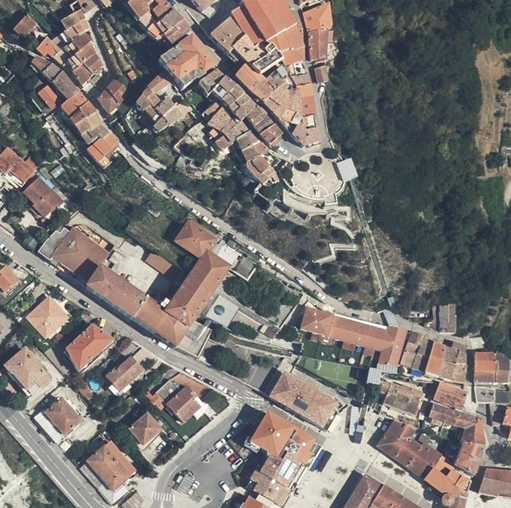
[(67,28),(59,34),(68,44),(78,34),(84,30),(91,26),(84,13),(86,12),(78,0),(74,0),(70,3),(75,11),(62,19),(67,28)]
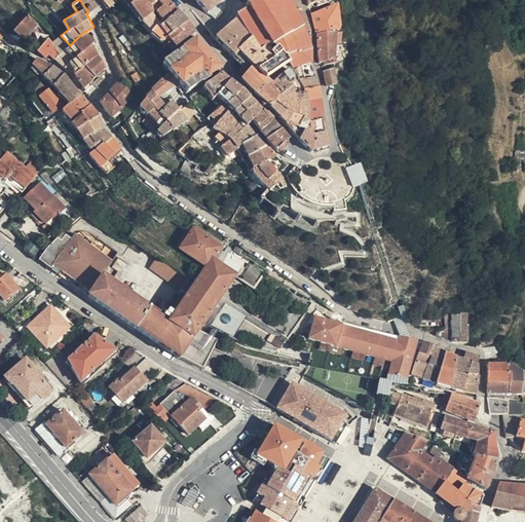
[(80,0),(88,12),(100,3),(97,0),(80,0)]
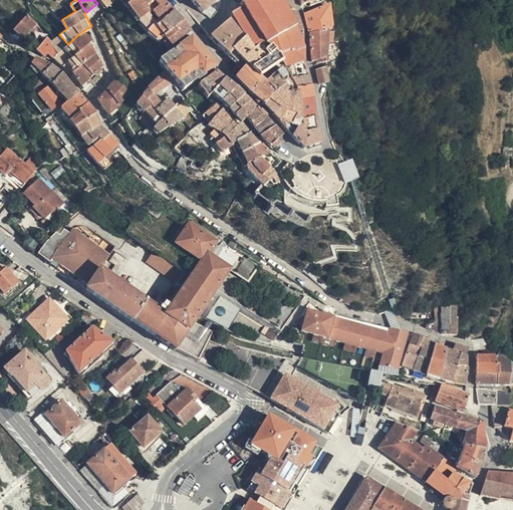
[(139,20),(148,29),(149,28),(155,20),(151,14),(150,11),(153,9),(160,3),(158,0),(132,0),(126,4),(132,10),(139,20)]
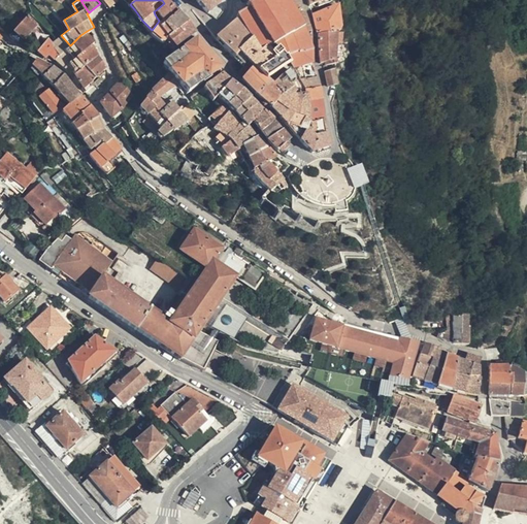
[(165,20),(179,8),(172,0),(162,0),(164,3),(157,9),(159,11),(164,20),(165,20)]
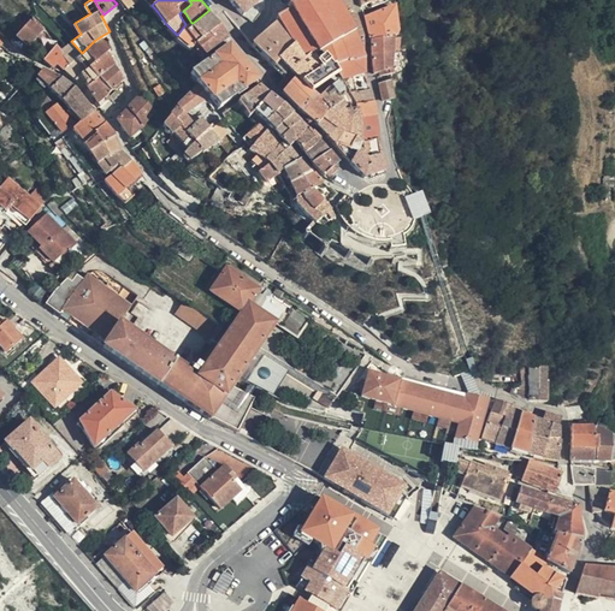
[(231,0),(243,13),(258,0),(231,0)]
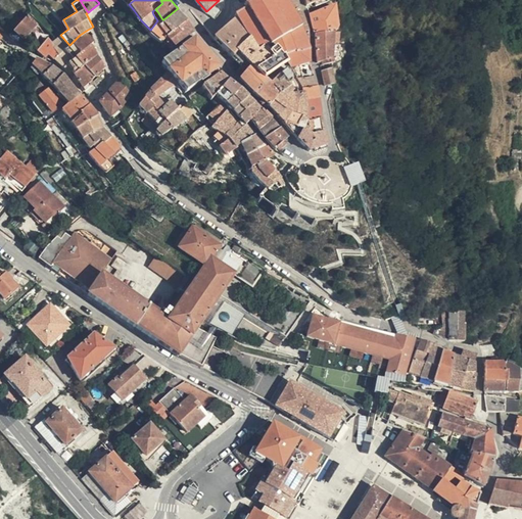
[(219,0),(206,11),(215,16),(216,16),(218,16),(225,5),(221,0),(219,0)]
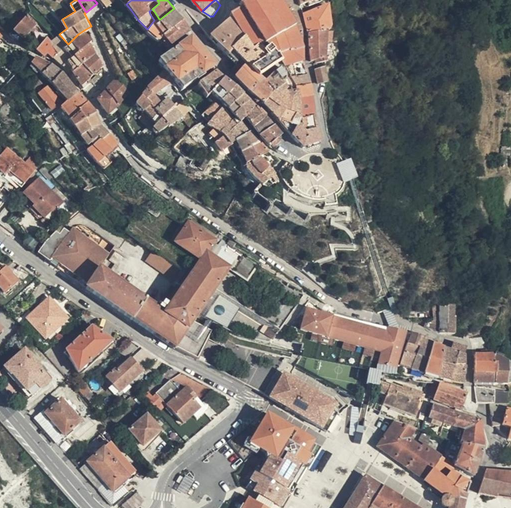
[(241,0),(240,1),(240,2),(242,4),(233,10),(230,12),(232,15),(252,49),(267,41),(273,49),(277,53),(288,50),(282,32),(295,24),(288,12),(281,0),(241,0)]
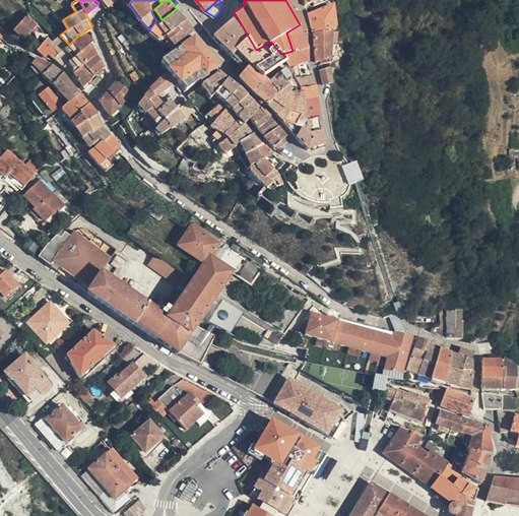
[(285,0),(293,12),(301,10),(297,0),(285,0)]
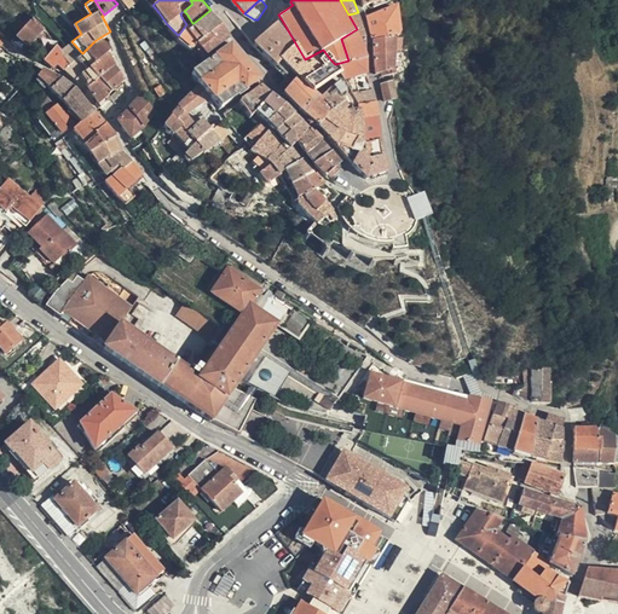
[(398,3),(368,12),(374,36),(396,34),(399,34),(402,29),(398,3)]
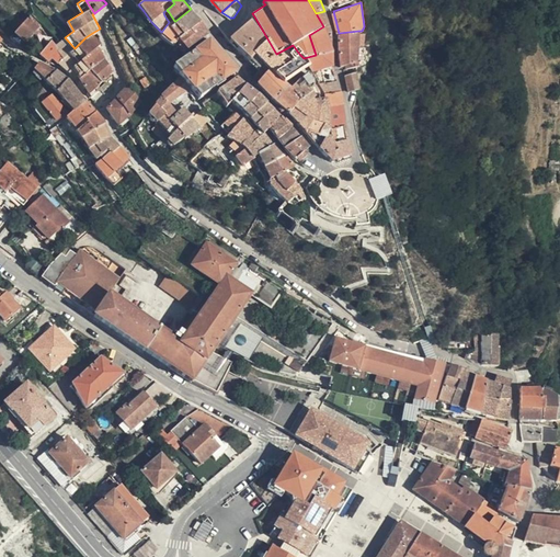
[(175,44),(176,42),(179,38),(179,37),(202,20),(191,9),(175,21),(174,21),(170,24),(169,22),(162,31),(161,32),(160,32),(175,44)]
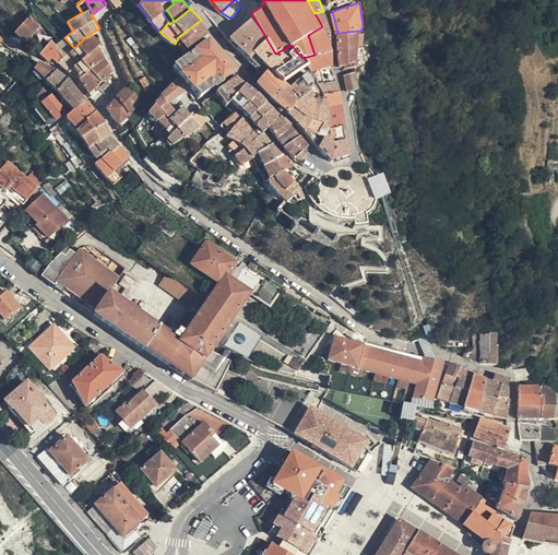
[(323,11),(315,13),(322,26),(308,35),(315,55),(331,51),(331,40),(329,32),(328,25),(323,11)]
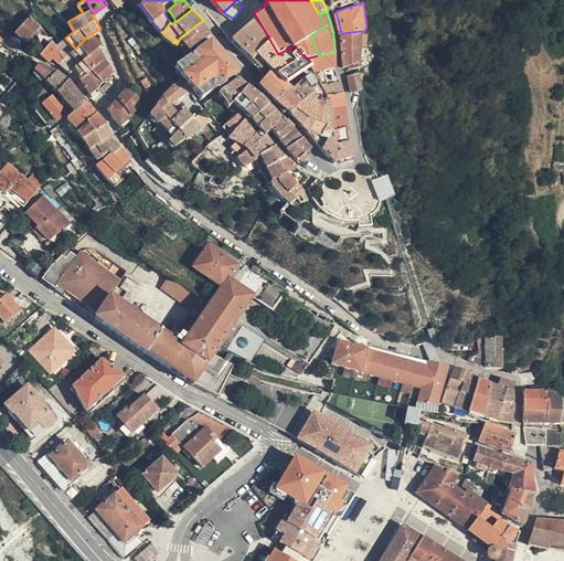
[(31,13),(16,31),(27,41),(42,23),(31,13)]
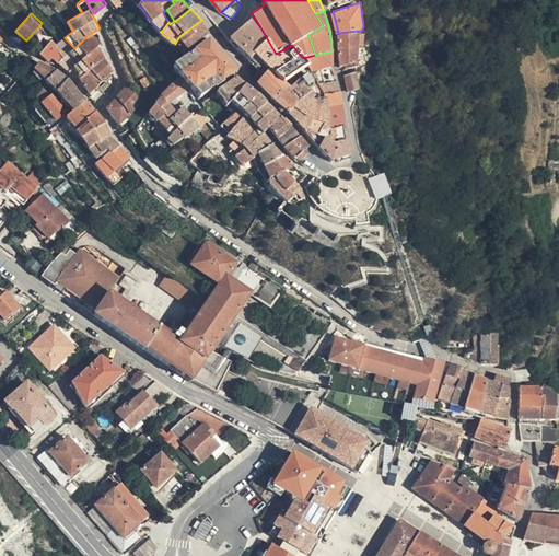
[(306,66),(303,58),(299,54),(292,45),(276,54),(254,16),(239,29),(229,37),(251,59),(254,54),(258,57),(264,64),(268,68),(269,67),(282,81),(282,80),(298,69),(306,66)]
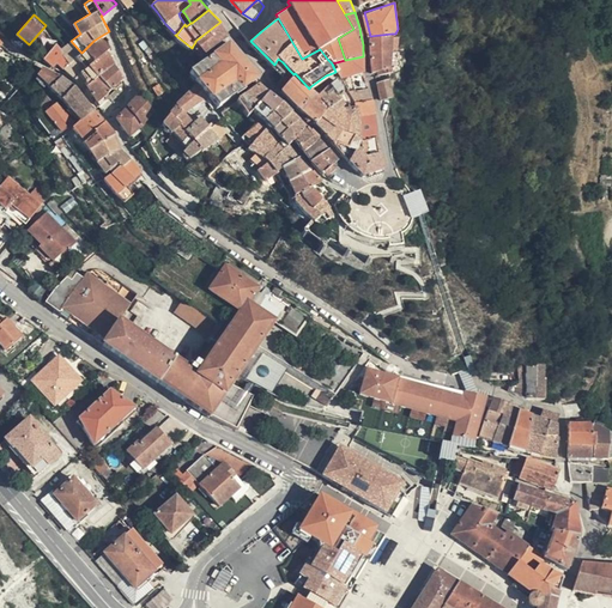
[(195,42),(205,52),(229,34),(220,22),(195,41),(195,42)]
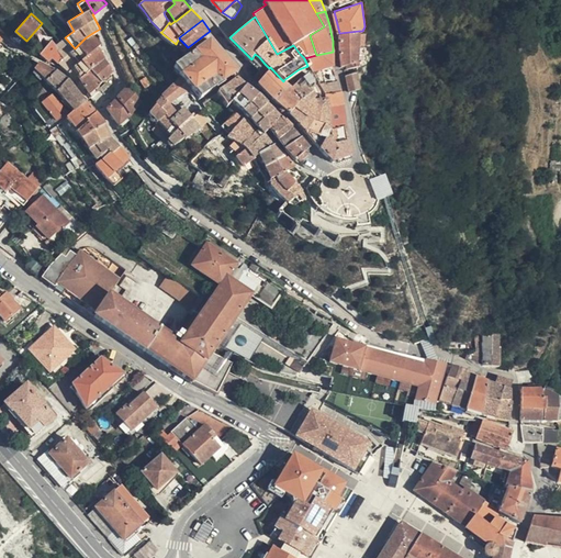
[(359,31),(339,33),(339,49),(340,59),(341,64),(344,64),(347,63),(358,62),(365,60),(368,46),(365,45),(359,45),(359,32),(359,31)]
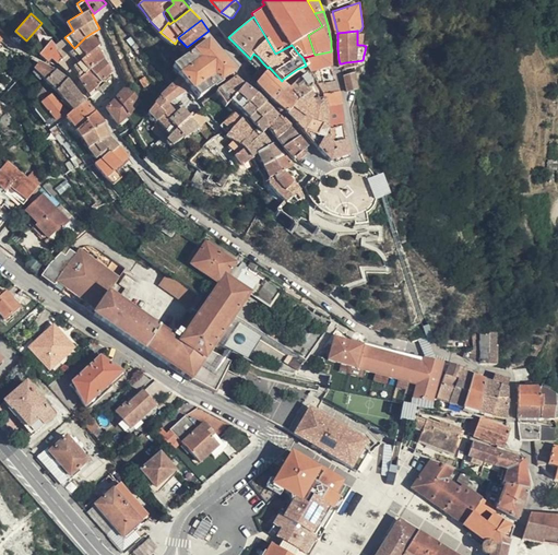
[(73,65),(74,66),(80,77),(90,69),(105,57),(97,45),(101,43),(92,33),(85,37),(74,48),(70,51),(79,59),(73,65)]
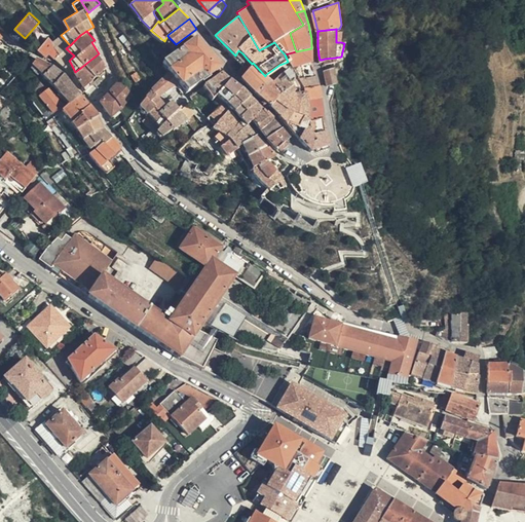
[(187,90),(208,75),(223,64),(197,34),(179,48),(176,50),(166,57),(165,57),(160,61),(166,68),(169,66),(170,69),(179,79),(184,86),(183,86),(187,90)]
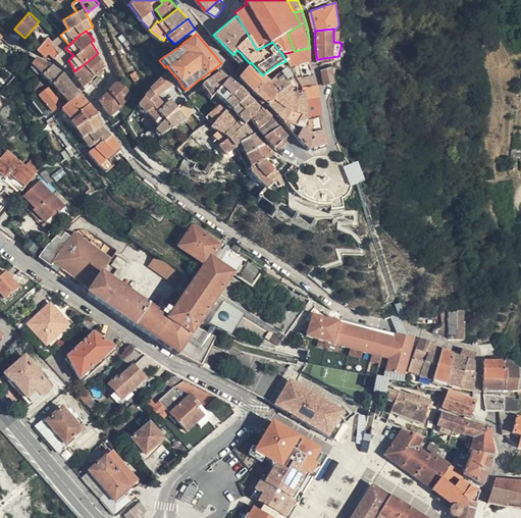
[(57,38),(52,41),(57,48),(60,52),(65,48),(69,45),(60,35),(57,38)]
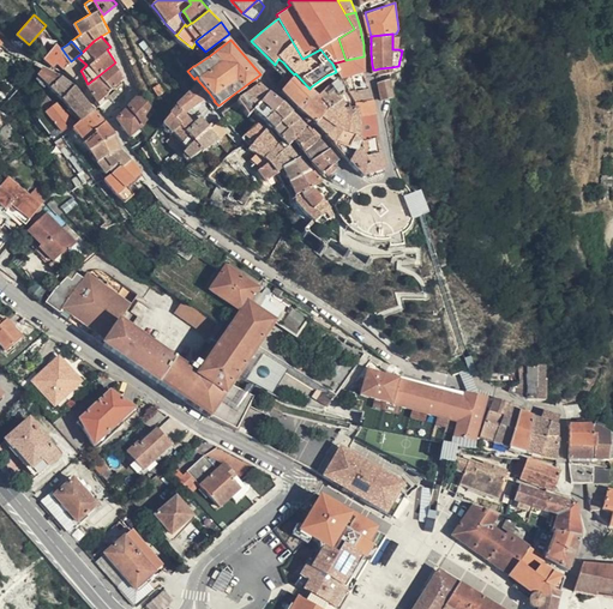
[(56,43),(44,58),(54,65),(58,61),(64,67),(71,61),(67,56),(61,48),(56,43)]
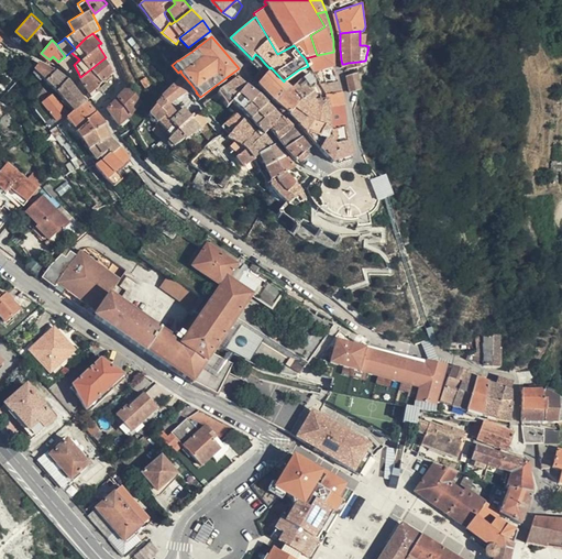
[(58,62),(61,63),(70,72),(75,66),(74,65),(79,59),(70,52),(65,56),(58,62)]
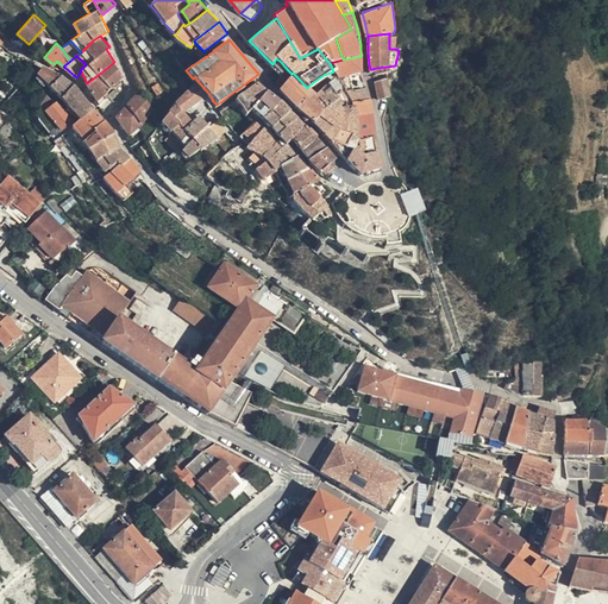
[(361,56),(343,60),(330,63),(333,71),(338,77),(361,73),(361,56)]
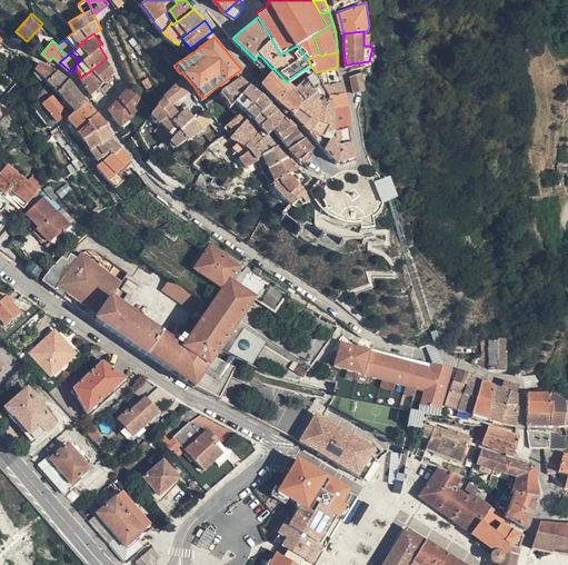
[(29,65),(35,58),(28,55),(23,60),(29,65)]
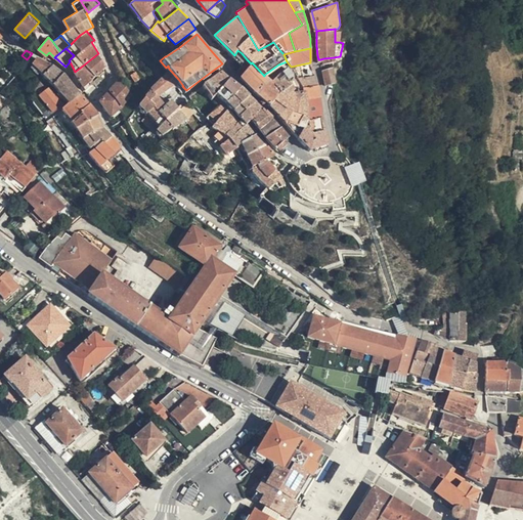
[(237,50),(234,55),(243,63),(247,59),(242,53),(237,50)]
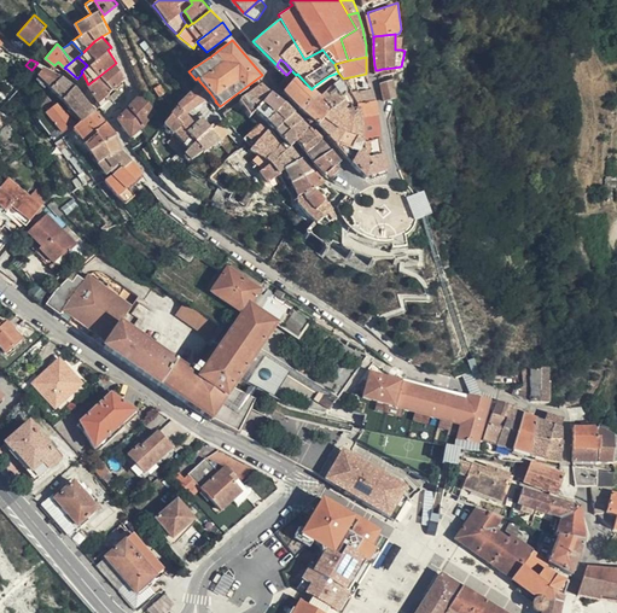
[(116,63),(99,76),(112,89),(115,86),(117,85),(117,86),(126,76),(116,63)]
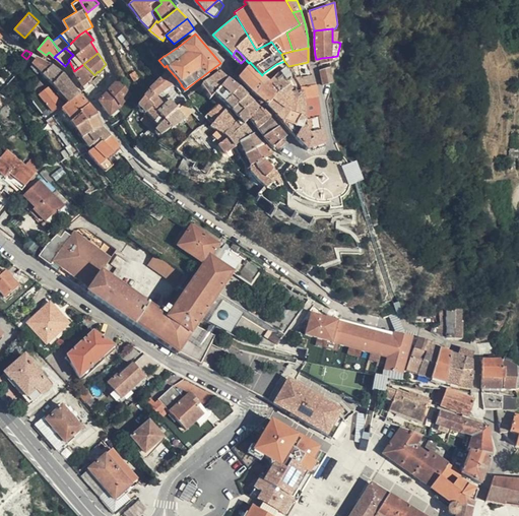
[(43,72),(53,62),(37,55),(31,62),(43,72)]
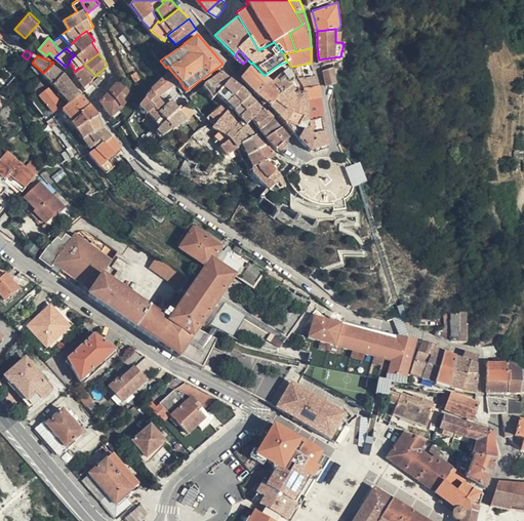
[(53,83),(65,72),(53,63),(43,73),(53,83)]
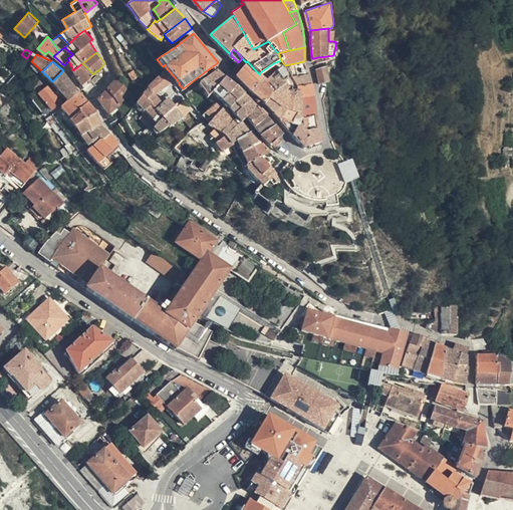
[(264,77),(259,73),(259,74),(247,61),(246,62),(242,67),(235,75),(250,91),(257,84),(264,77)]
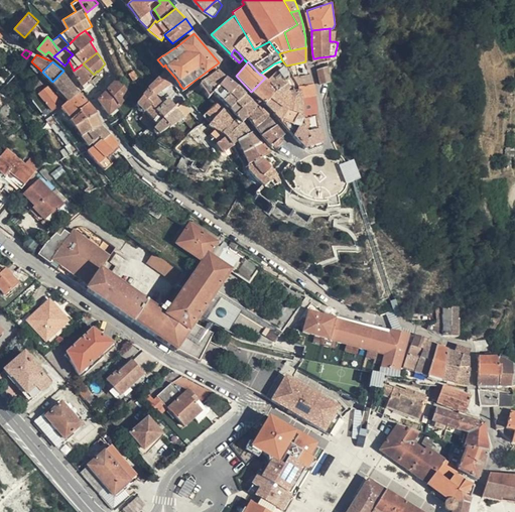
[(309,73),(305,61),(286,66),(292,77),(309,73)]
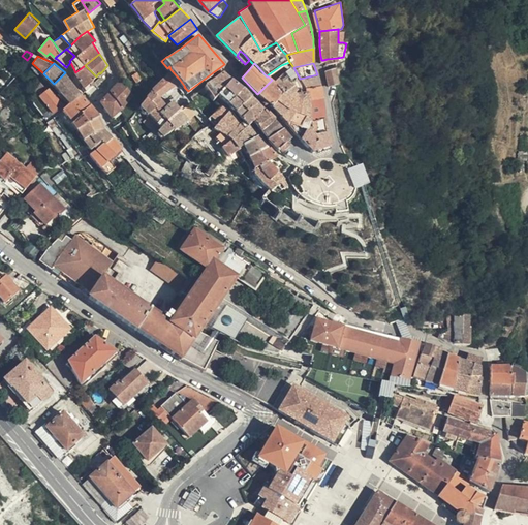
[(75,72),(74,73),(84,88),(94,79),(96,76),(85,65),(75,72)]
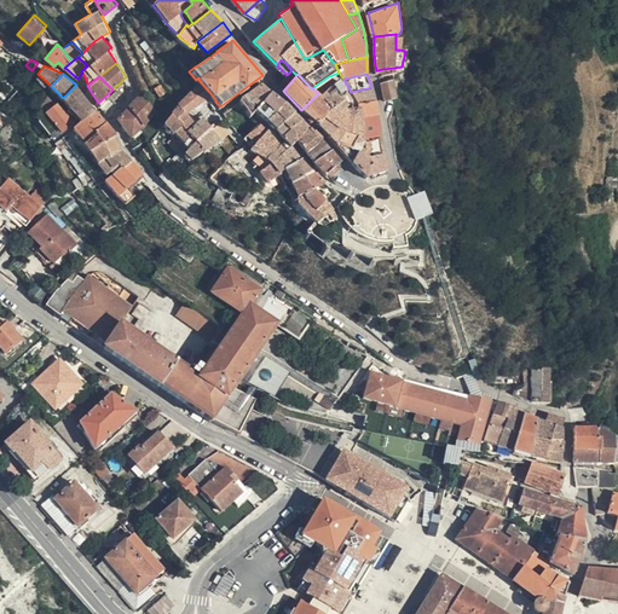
[(283,91),(292,81),(289,77),(281,88),(283,91)]
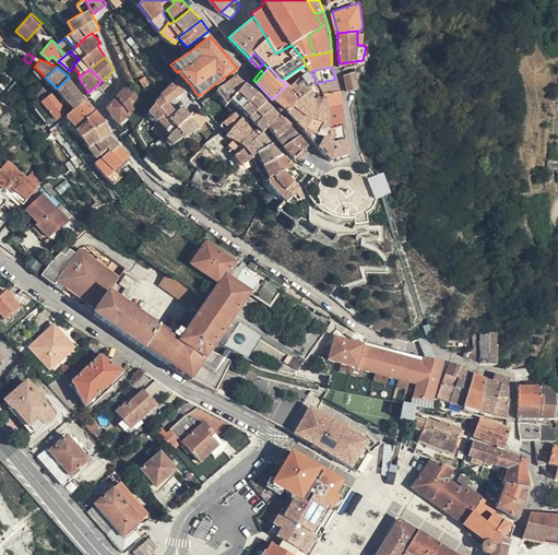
[(355,71),(345,73),(348,90),(357,87),(355,71)]
